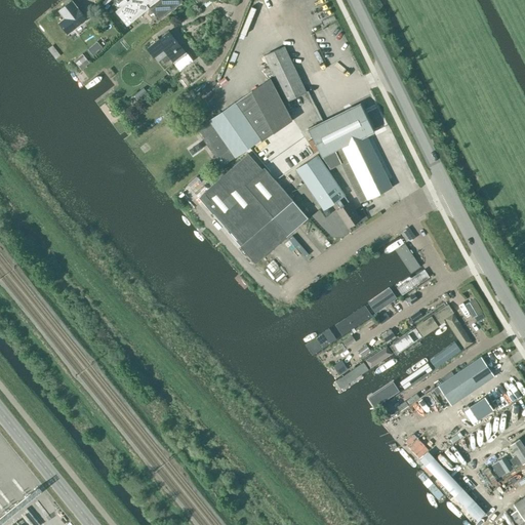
[(71,0),(61,8),(67,16),(59,23),(67,33),(87,17),(79,7),(78,7),(72,0),(71,0)]
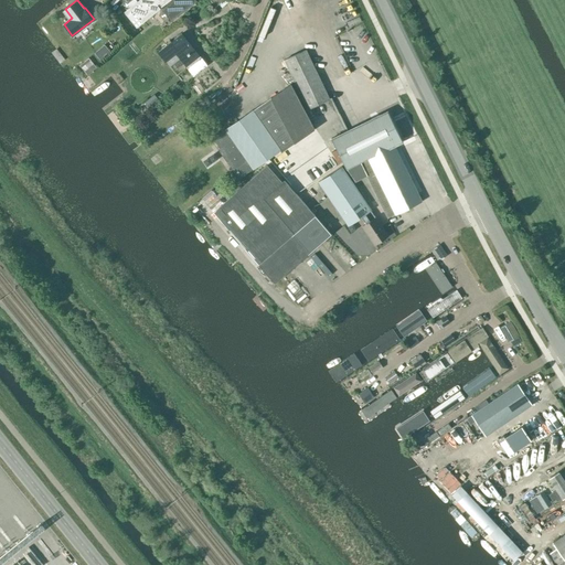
[(146,18),(160,7),(171,21),(196,1),(195,0),(140,0),(138,1),(137,0),(130,0),(127,3),(130,8),(126,11),(137,25),(137,24),(142,31),(150,24),(146,18)]
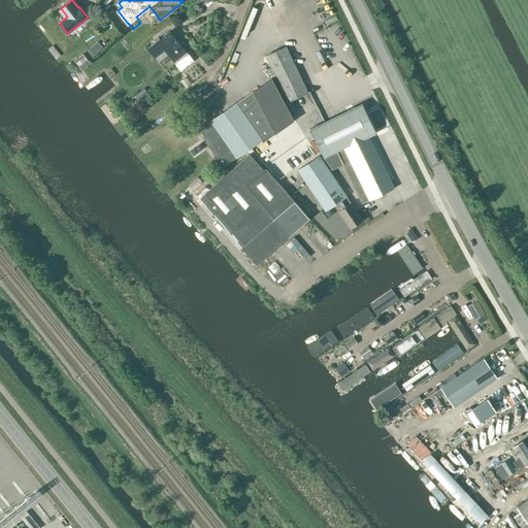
[(166,48),(183,69),(193,61),(187,54),(170,31),(147,48),(155,58),(166,48)]
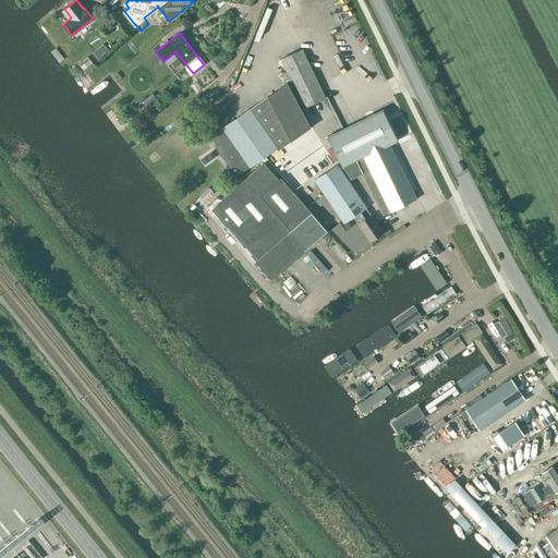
[(104,45),(94,52),(98,59),(108,50),(104,45)]
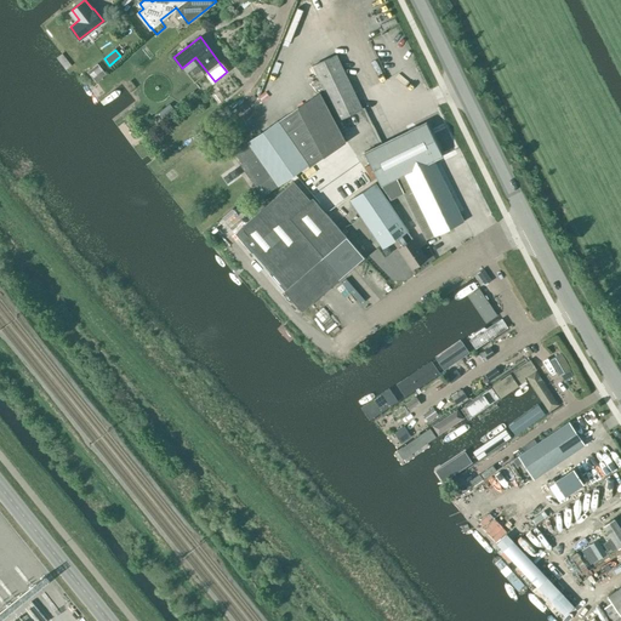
[(339,120),(362,108),(336,55),(313,67),(339,120)]
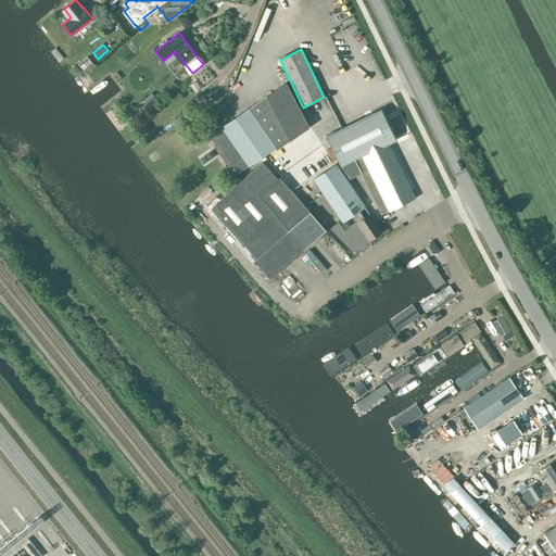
[(86,74),(95,66),(87,58),(78,64),(86,74)]
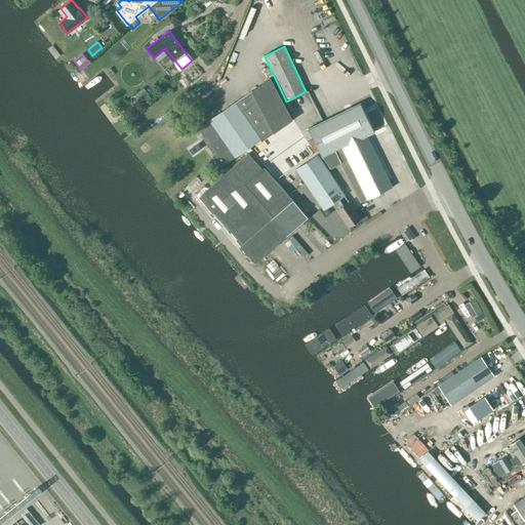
[(196,129),(221,166),(260,139),(261,142),(292,120),(270,78),(235,103),(235,102),(196,129)]
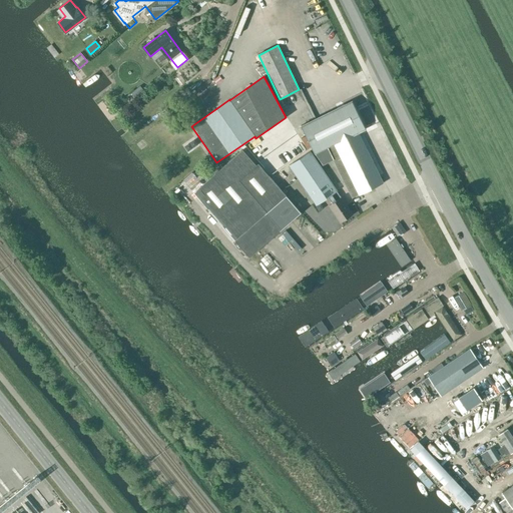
[(144,92),(140,86),(133,92),(138,97),(144,92)]
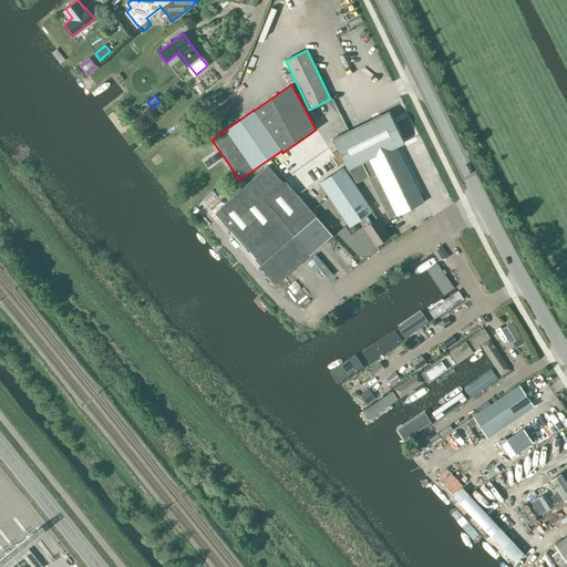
[(397,215),(423,202),(395,146),(404,142),(389,112),(332,140),(348,169),(356,182),(368,176),(389,218),(397,215)]
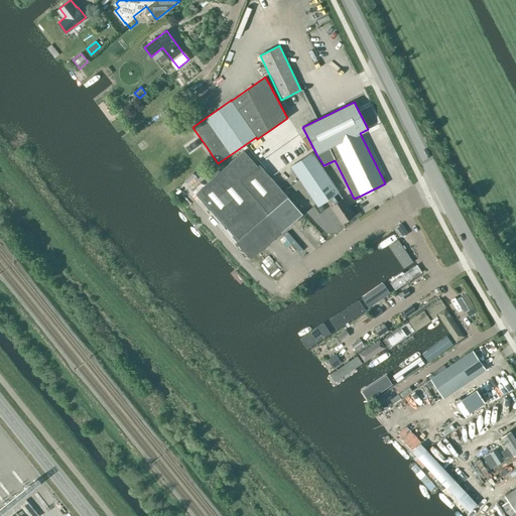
[(262,166),(301,138),(288,119),(248,147),(262,166)]
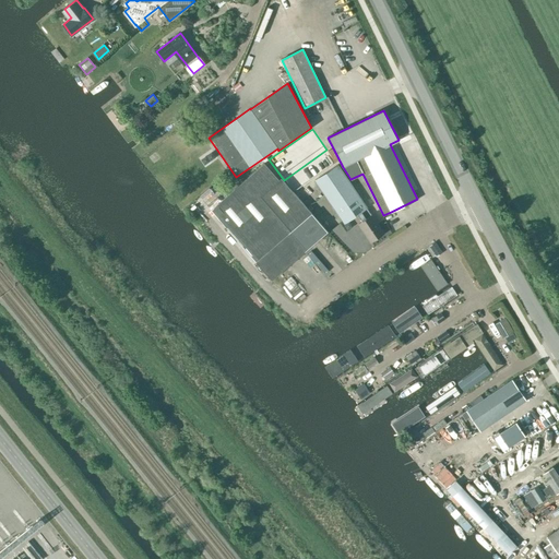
[(272,280),(328,232),(282,178),(280,180),(264,163),(211,210),(272,280)]
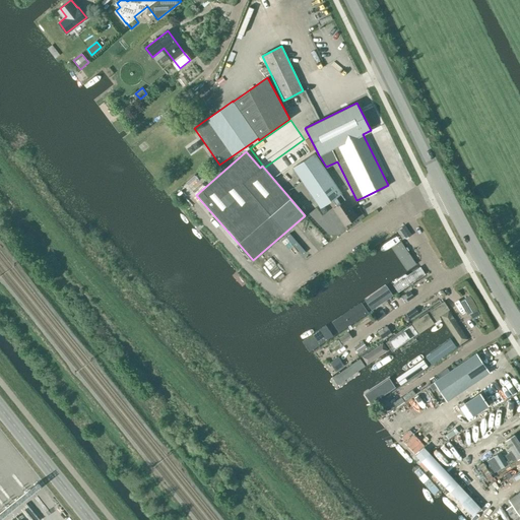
[(345,225),(356,217),(341,194),(314,153),(293,168),(321,207),(336,197),(340,203),(333,208),(345,225)]
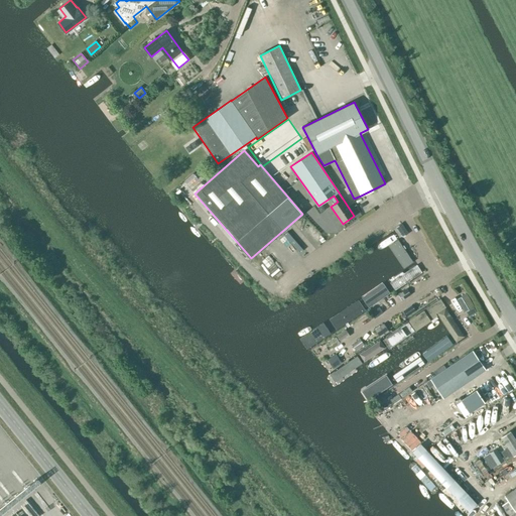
[(403,237),(408,233),(401,222),(396,227),(403,237)]
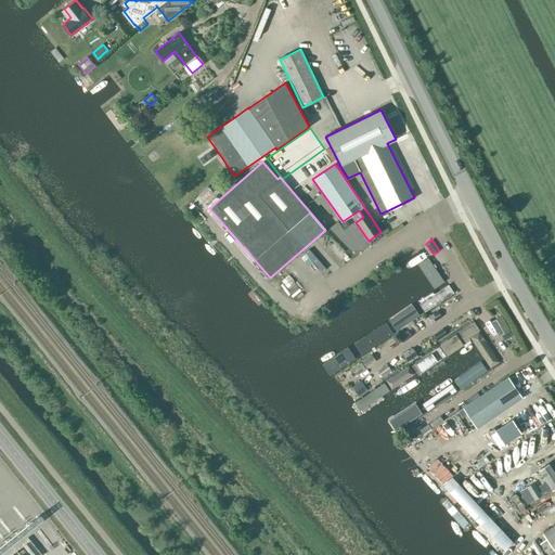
[(428,258),(417,265),(434,292),(444,285),(428,258)]
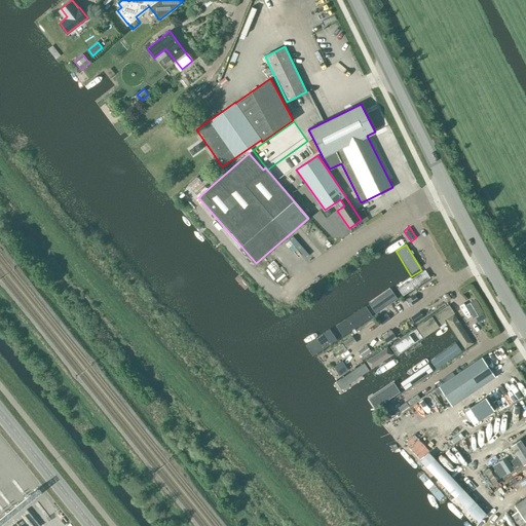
[(400,287),(406,295),(431,278),(425,269),(400,287)]
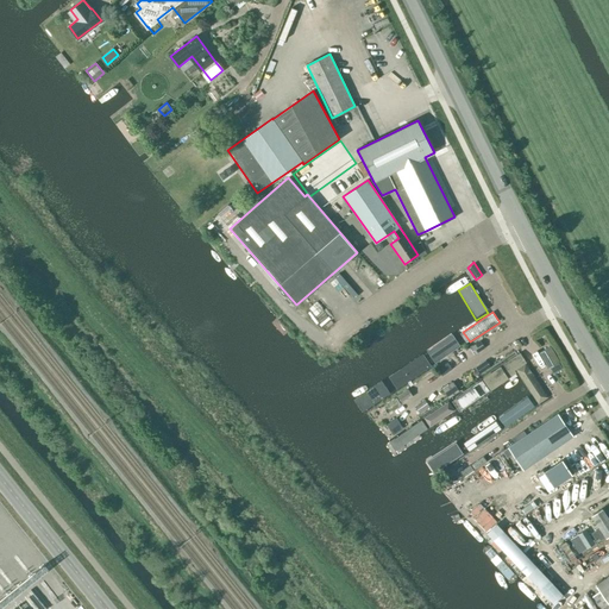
[(434,364),(462,346),(456,338),(429,356),(434,364)]
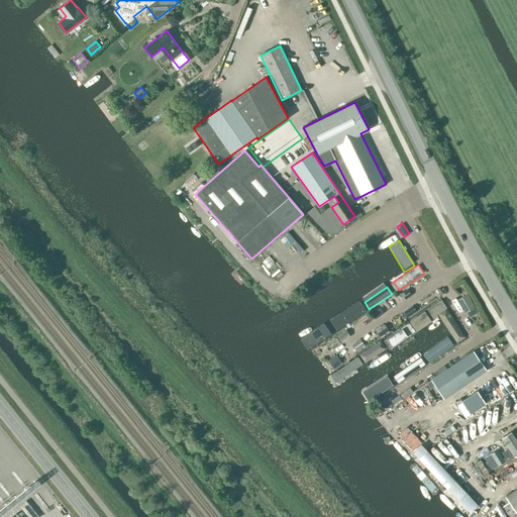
[(403,301),(412,295),(408,289),(399,295),(403,301)]
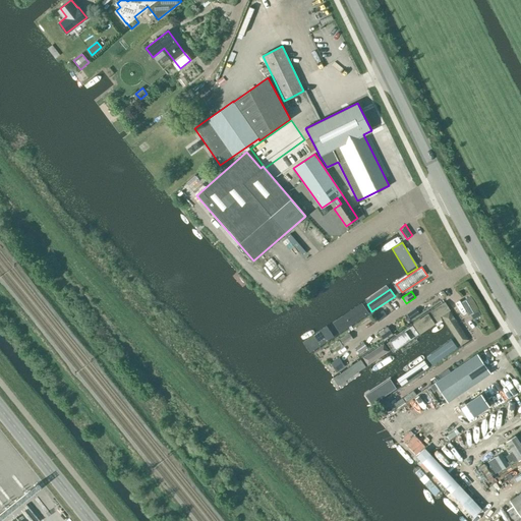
[(471,297),(462,302),(469,314),(478,309),(471,297)]
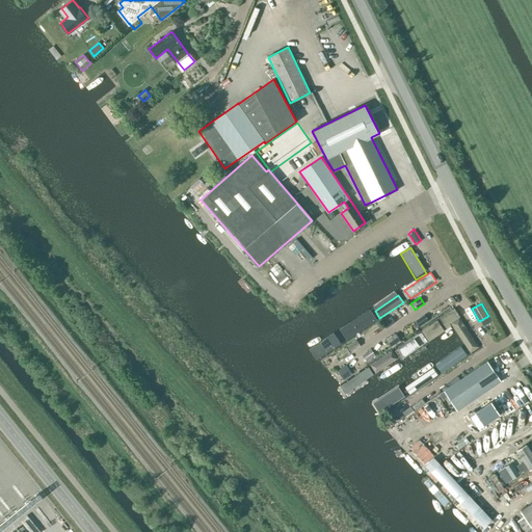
[(423,330),(428,339),(459,318),(454,310),(423,330)]
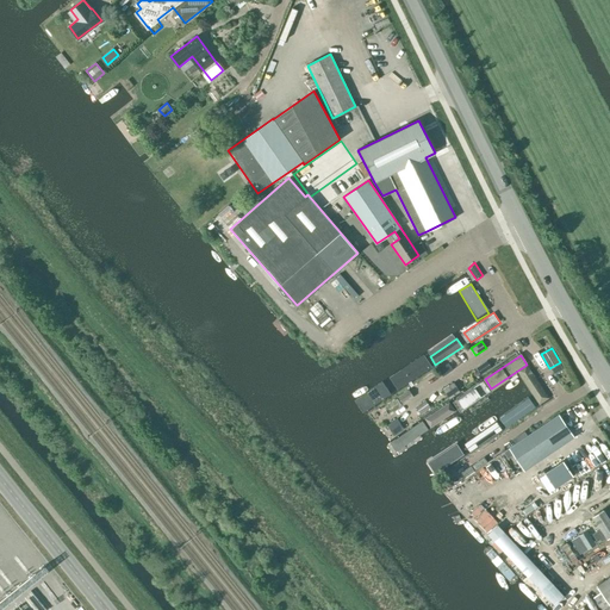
[(397,391),(433,367),(425,356),(390,380),(397,391)]
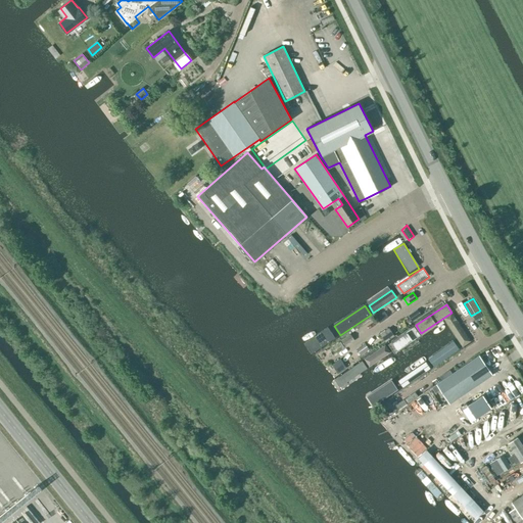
[(412,321),(421,315),(417,308),(408,315),(412,321)]
